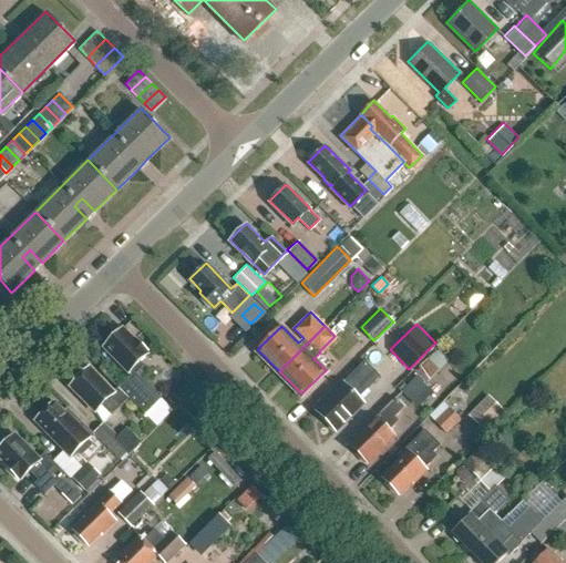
[(130,375),(119,386),(130,397),(145,413),(162,397),(143,378),(148,371),(139,361),(148,351),(135,338),(134,340),(122,327),(103,346),(130,375)]
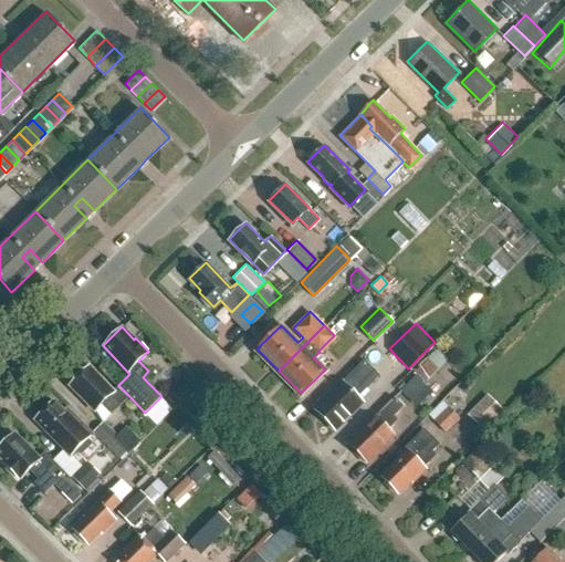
[(327,395),(314,407),(335,428),(362,401),(356,395),(378,373),(363,357),(326,394),(327,395)]
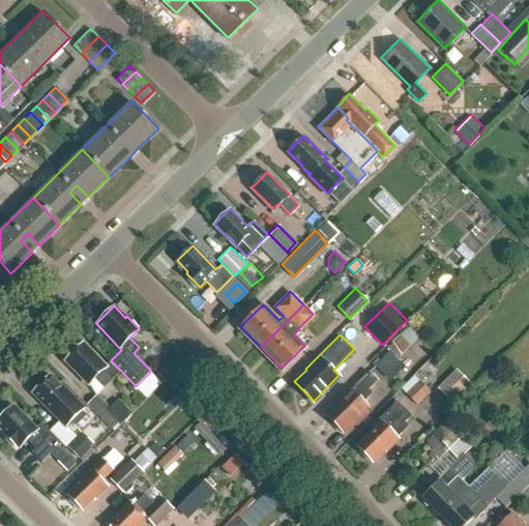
[(105,386),(121,371),(111,360),(105,367),(82,344),(66,359),(90,382),(96,377),(105,386)]
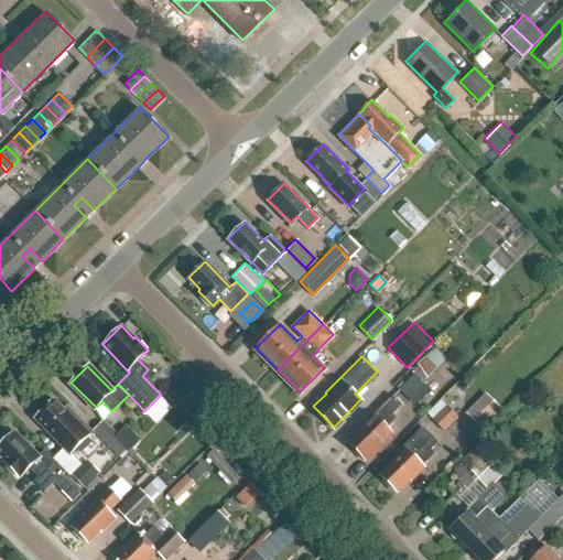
[(417,406),(432,389),(414,373),(399,388),(417,406)]
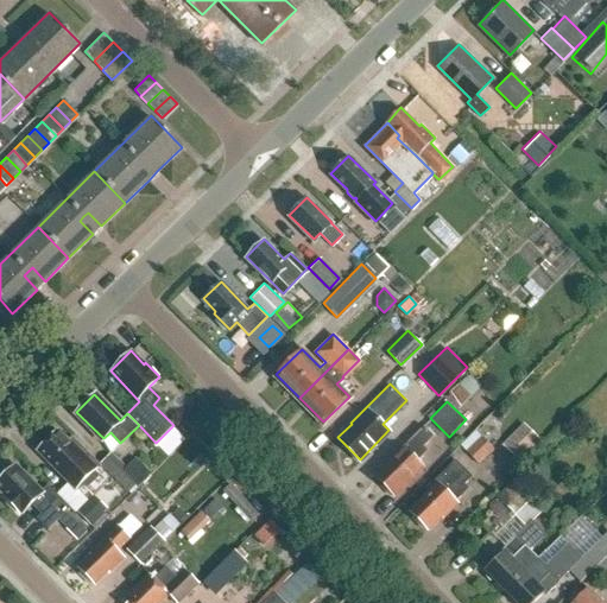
[(174,449),(188,432),(177,421),(162,438),(174,449)]
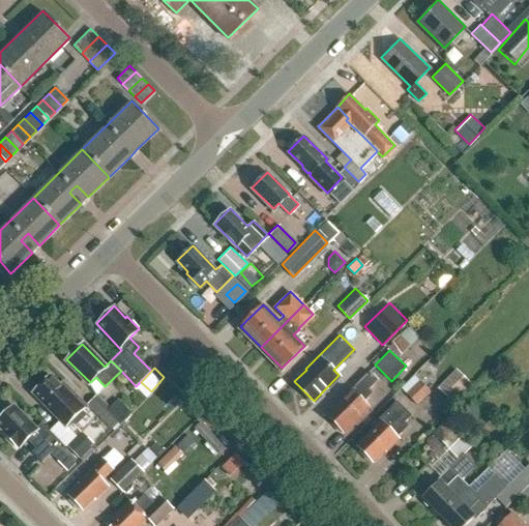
[(454,368),(437,386),(451,401),(469,383),(454,368)]
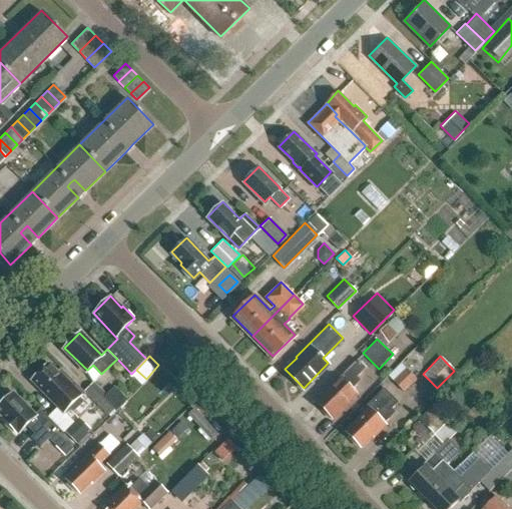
[(357,358),(315,400),(332,417),(357,393),(351,388),(361,379),(357,375),(365,367),(357,358)]
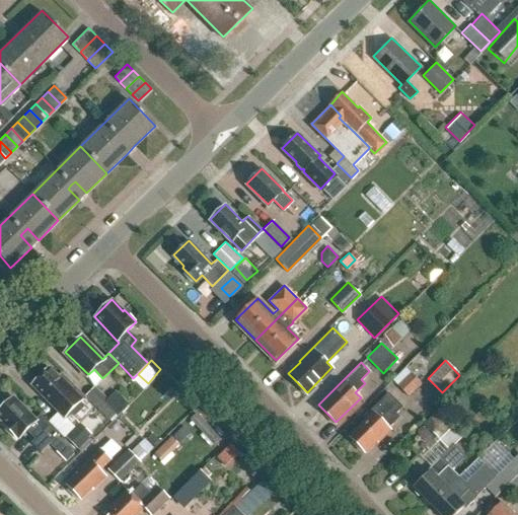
[(56,376),(48,368),(32,383),(65,415),(84,395),(61,372),(56,376)]
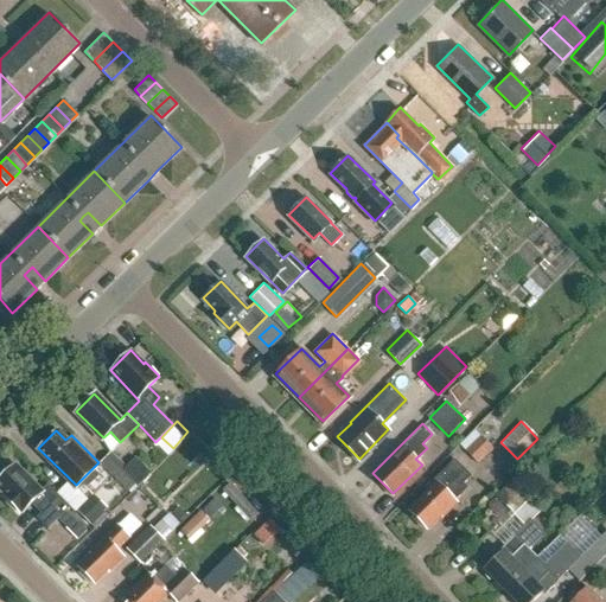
[(476,461),(492,446),(479,434),(464,448),(476,461)]
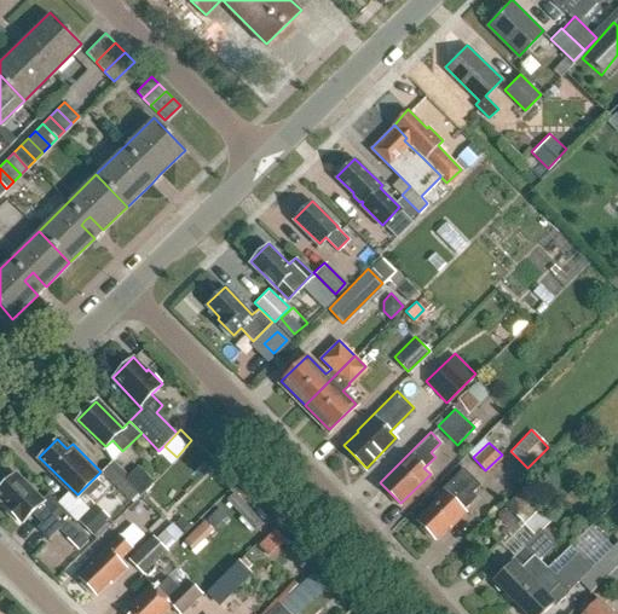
[(137,463),(126,474),(111,459),(100,469),(131,500),(138,492),(139,493),(152,479),(137,463)]
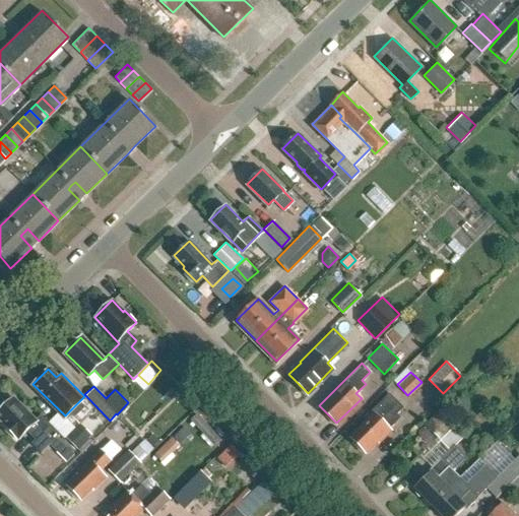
[(373,413),(349,436),(365,451),(377,440),(378,441),(390,429),(388,428),(396,420),(392,416),(402,406),(388,392),(370,410),(373,413)]
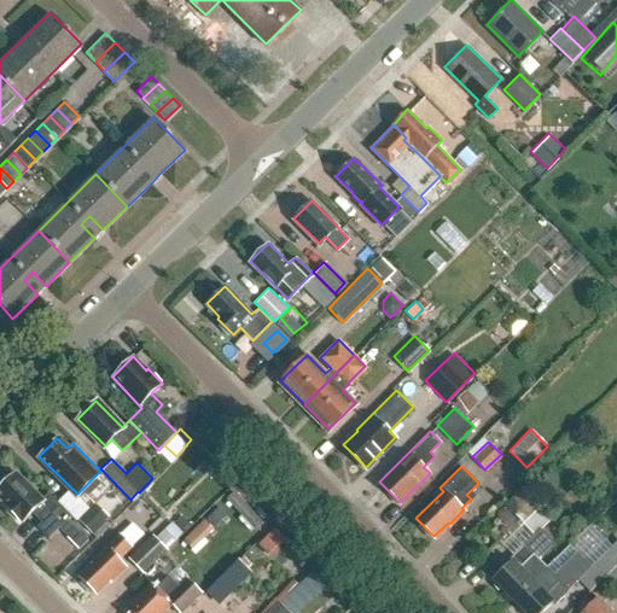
[(0,498),(5,503),(4,505),(19,520),(30,511),(40,521),(36,525),(47,536),(57,526),(79,547),(88,537),(68,517),(69,515),(47,494),(41,500),(15,473),(0,485),(0,498)]
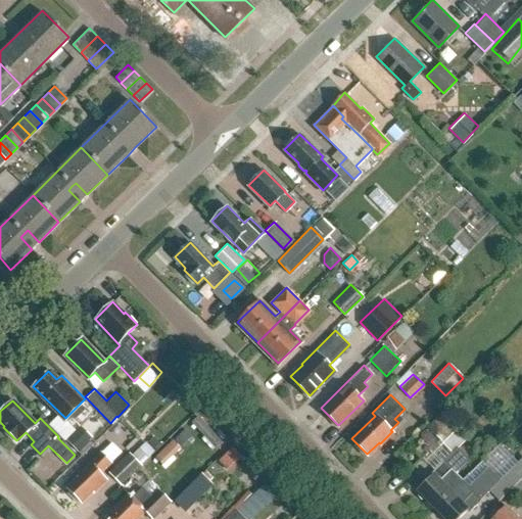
[(60,433),(78,451),(91,437),(73,420),(60,433)]
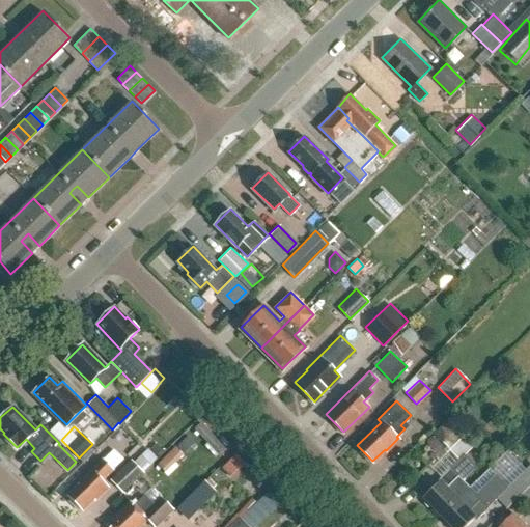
[(422,497),(440,515),(468,486),(462,478),(473,468),(473,463),(464,453),(473,444),(464,434),(449,448),(458,459),(438,478),(439,480),(422,497)]
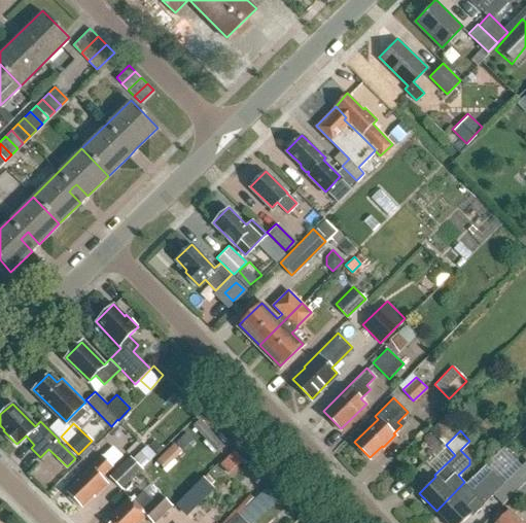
[(154,451),(161,445),(154,438),(148,444),(154,451)]
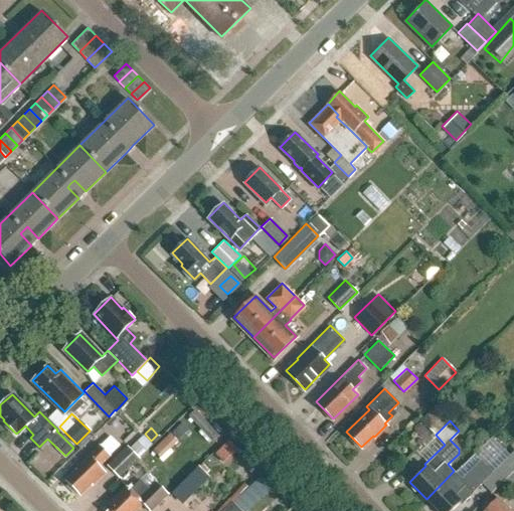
[(138,456),(151,443),(143,434),(129,447),(138,456)]
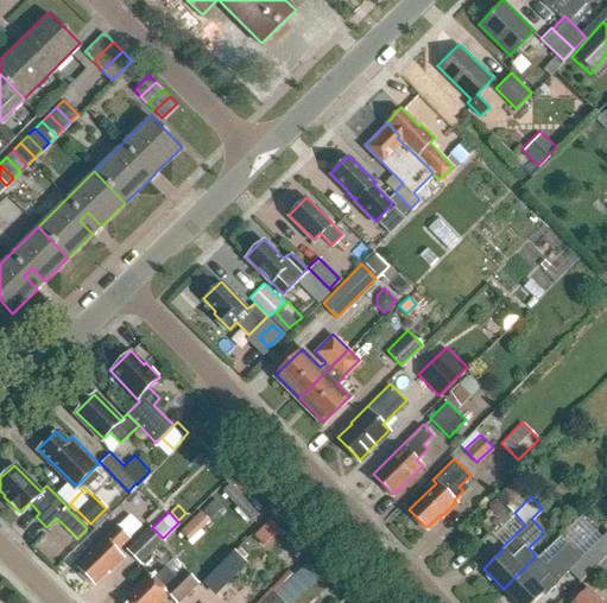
[(114,548),(127,537),(115,524),(87,552),(88,554),(76,566),(93,583),(106,570),(107,571),(122,557),(114,548)]
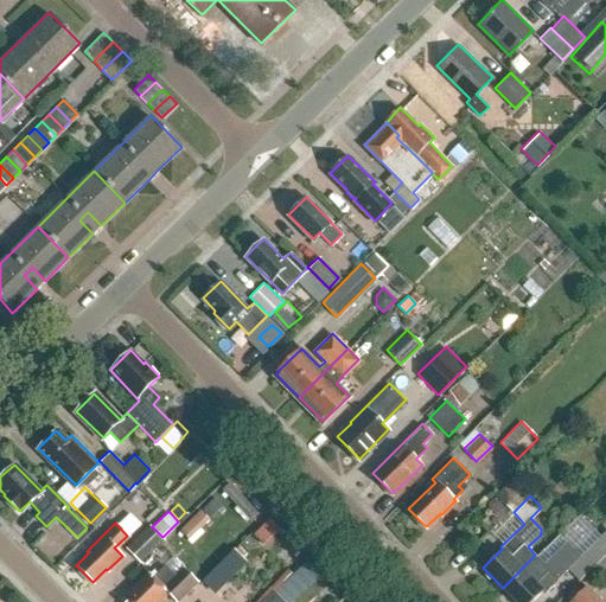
[(140,562),(164,538),(163,537),(152,526),(150,524),(126,548),(140,562)]
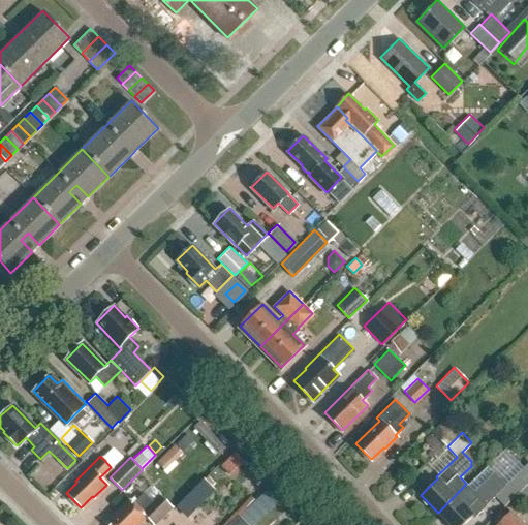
[(466,484),(438,513),(449,524),(461,524),(472,514),(474,516),(486,504),(486,503),(495,495),(504,504),(526,484),(516,472),(504,484),(493,472),(473,491),(466,484)]
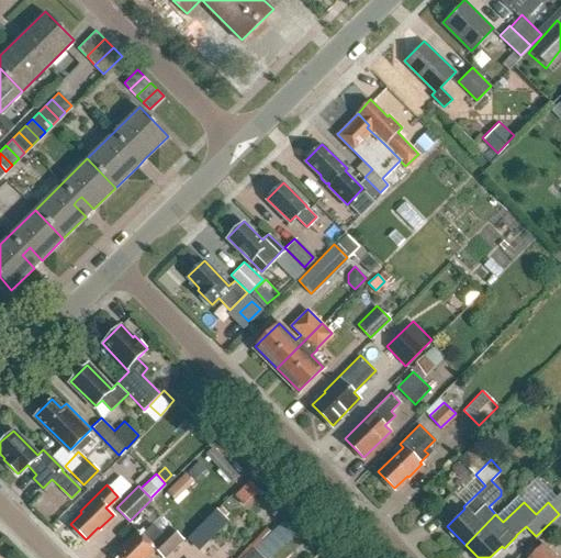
[(222,504),(193,533),(205,545),(234,516),(222,504)]
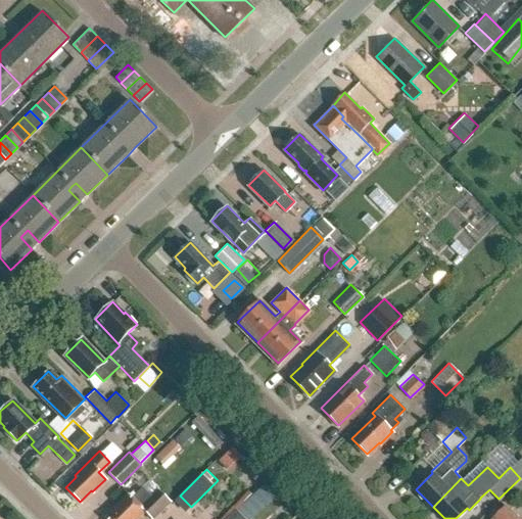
[(150,518),(168,500),(156,488),(149,494),(141,486),(130,497),(127,493),(104,516),(106,518),(132,518),(142,510),(150,518)]
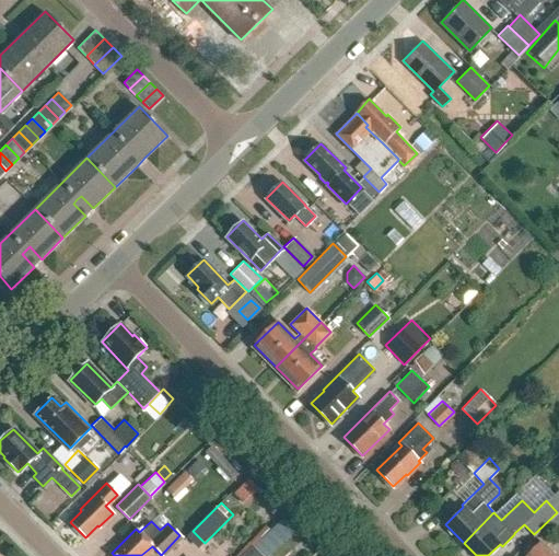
[(556,555),(540,540),(523,555),(515,555),(514,555),(512,555),(556,555)]
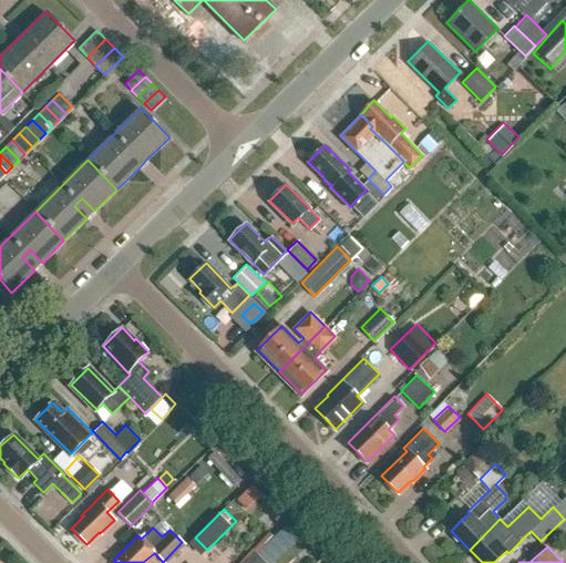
[(266,562),(255,551),(243,562),(266,562)]
